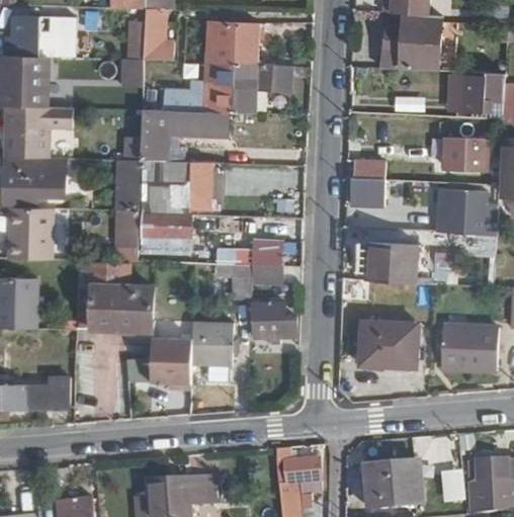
[(145,8),(145,0),(109,0),(109,7),(145,8)]
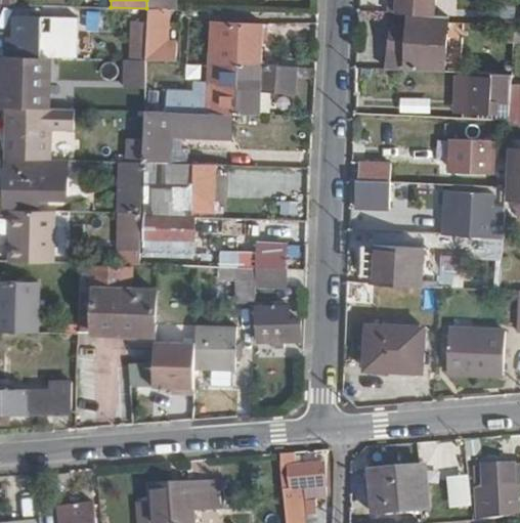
[(159,9),(174,9),(174,0),(146,0),(146,8),(159,9)]
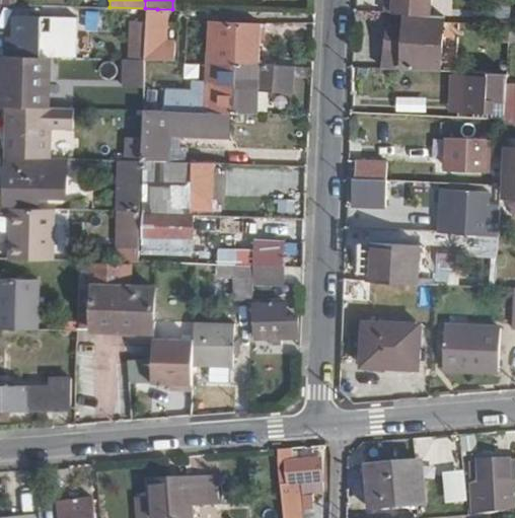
[(382,0),(381,14),(400,15),(427,16),(428,0),(382,0)]
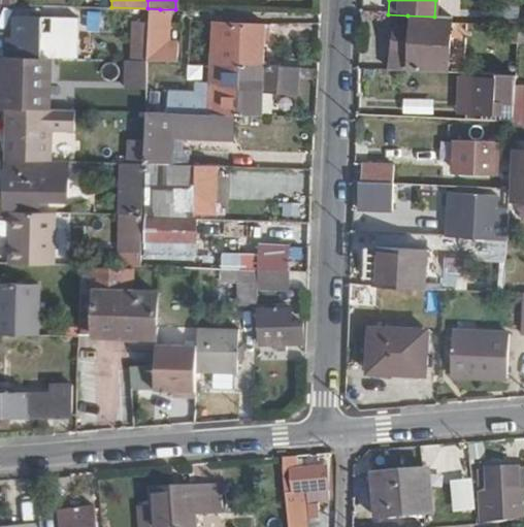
[(158,61),(160,9),(148,8),(148,20),(145,60),(158,61)]
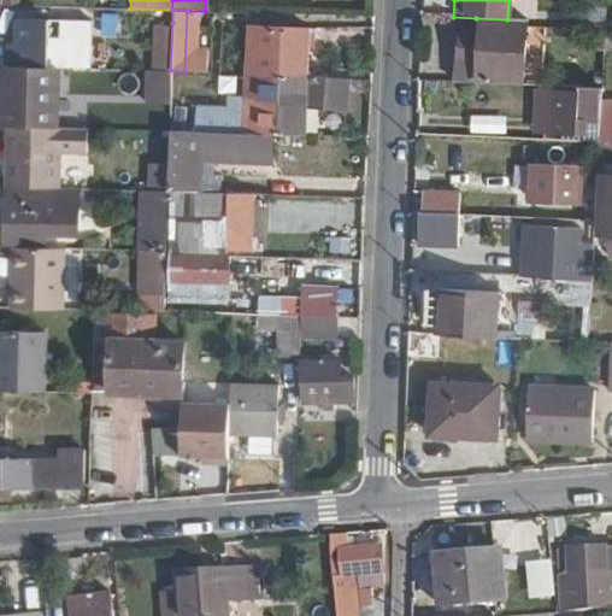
[(457,30),(452,81),(519,84),(522,29),(522,21),(507,19),(476,18),(475,31),(457,30)]
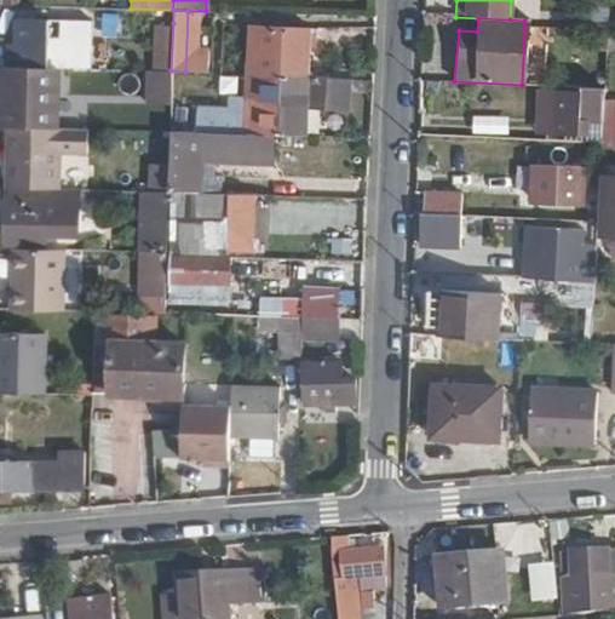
[(0,57),(36,58),(38,21),(0,19),(0,57)]
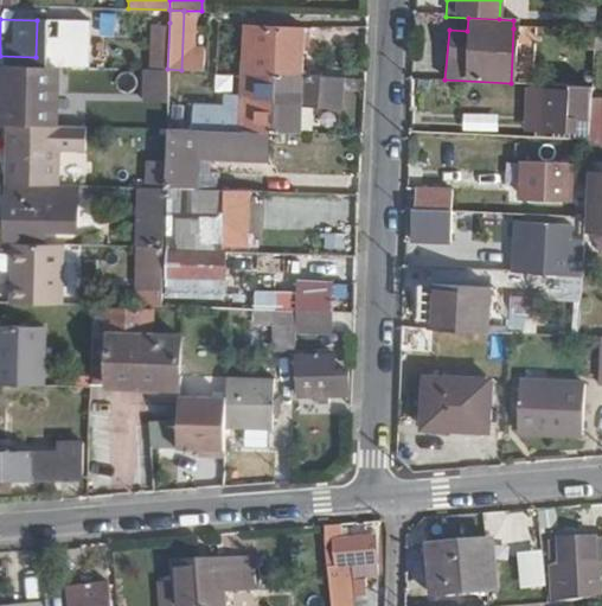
[(47,19),(46,55),(85,57),(87,21),(47,19)]
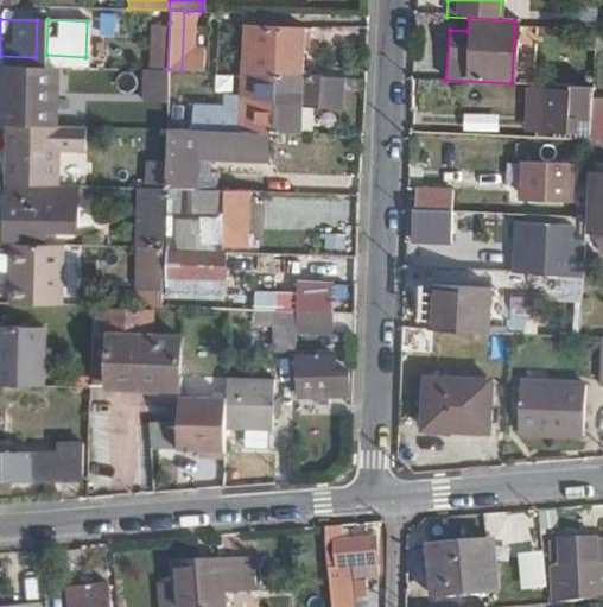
[(152,69),(167,69),(170,23),(153,21),(152,69)]
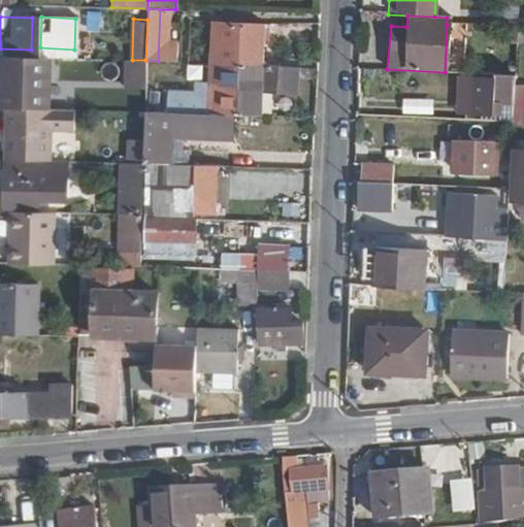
[(208,63),(260,65),(262,25),(210,23),(208,63)]
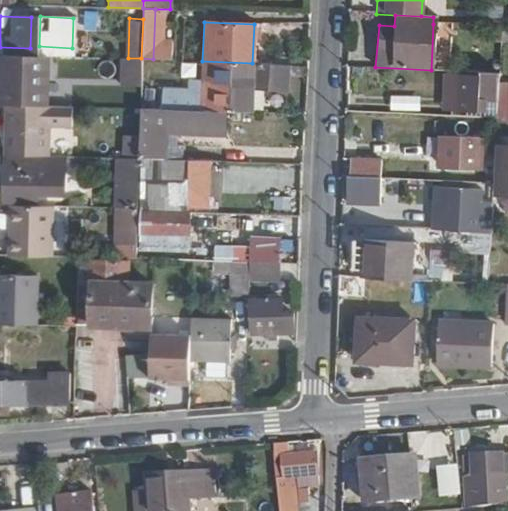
[(507,27),(498,27),(498,44),(507,44),(507,27)]
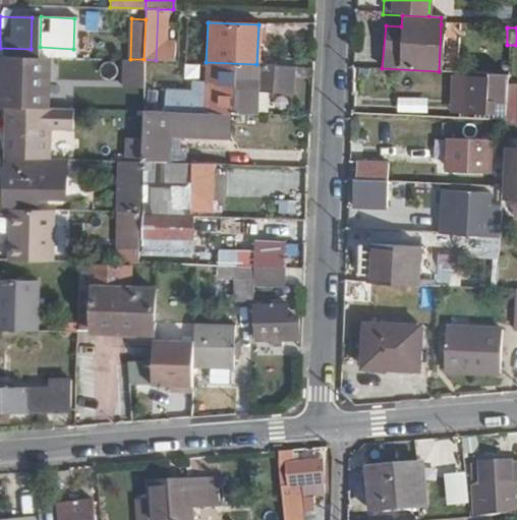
[(1,108),(5,109),(43,109),(44,57),(2,57),(1,108)]
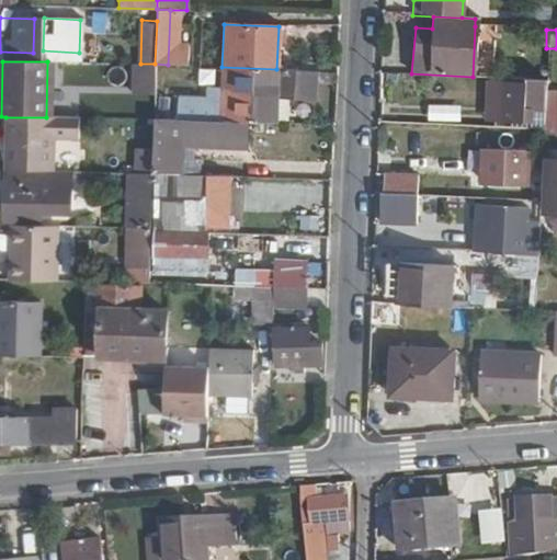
[(133,93),(154,94),(155,64),(140,64),(134,63),(133,93)]
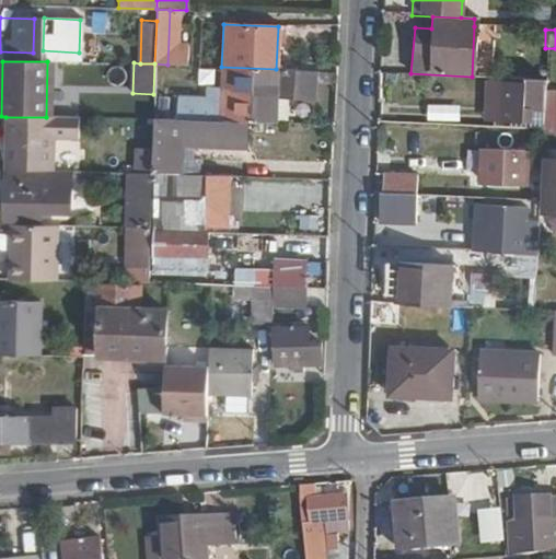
[(246,121),(273,121),(274,97),(297,97),(297,96),(307,95),(310,82),(311,71),(276,69),(221,67),(219,86),(206,86),(201,120),(246,121)]
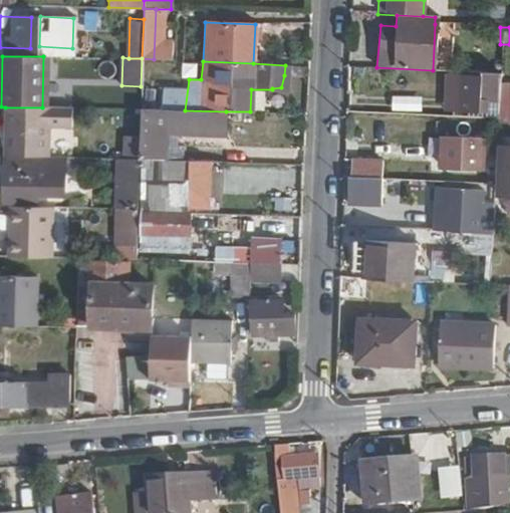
[(303,75),(303,65),(285,65),(284,75),(303,75)]
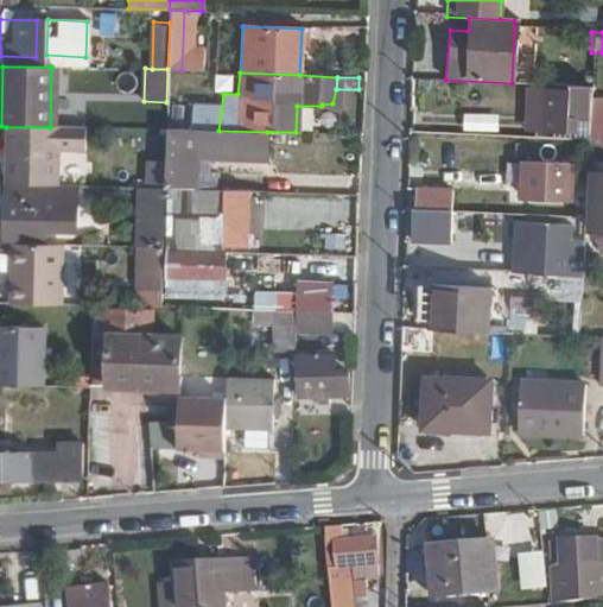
[(564,119),(586,121),(588,100),(588,88),(564,86),(564,92),(541,92),(539,133),(563,134),(564,119)]
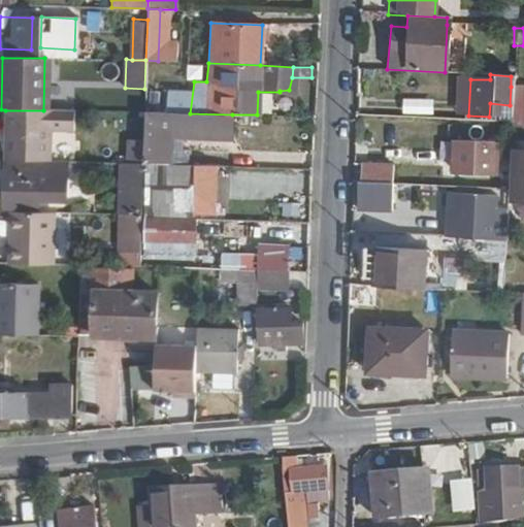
[(523,87),(511,87),(510,105),(509,118),(509,123),(509,127),(523,127),(523,87)]
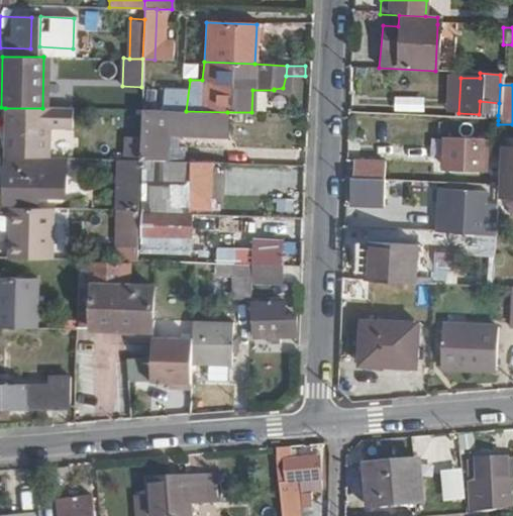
[(5,108),(4,159),(36,159),(47,160),(48,124),(49,109),(42,108),(5,108)]
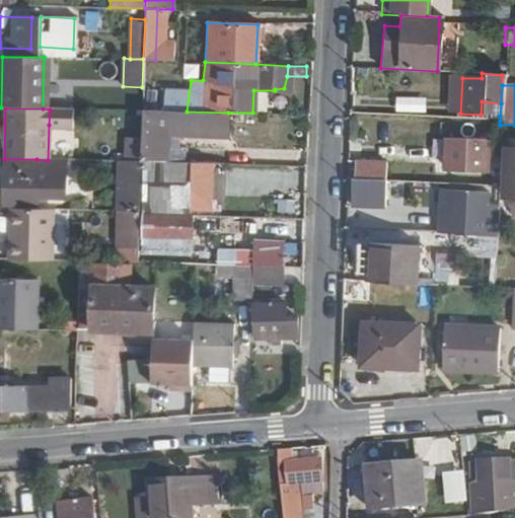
[(70,125),(71,109),(50,109),(49,125),(70,125)]
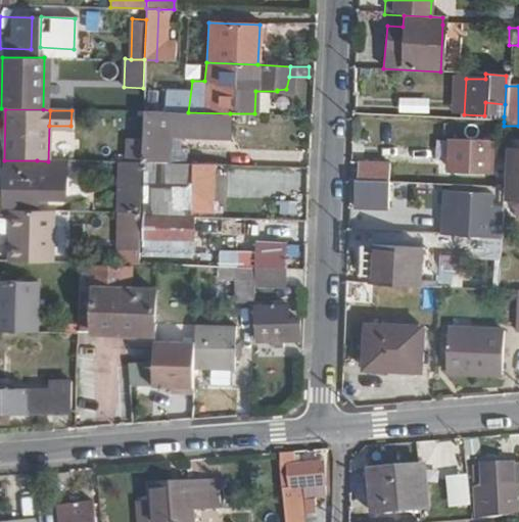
[(145,162),(189,163),(189,136),(230,137),(230,113),(188,112),(142,111),(141,162),(145,162)]
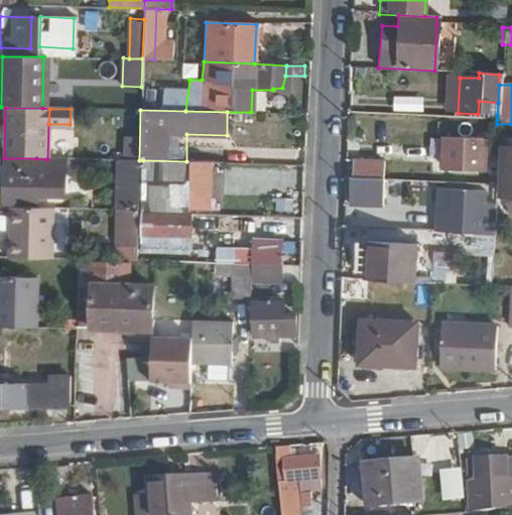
[(496,137),(497,124),(456,122),(456,129),(465,129),(465,136),(496,137)]
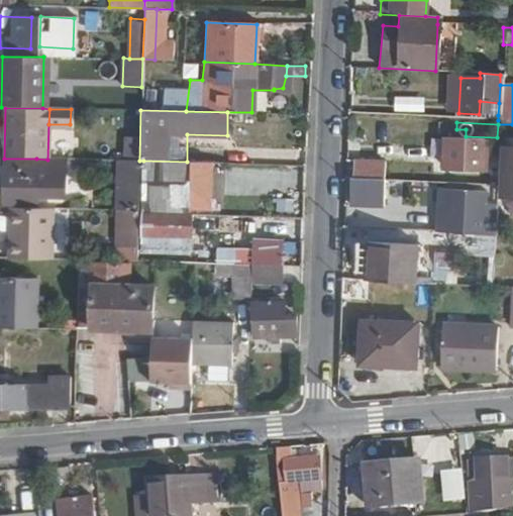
[(445,141),(443,168),(482,170),(484,143),(445,141)]
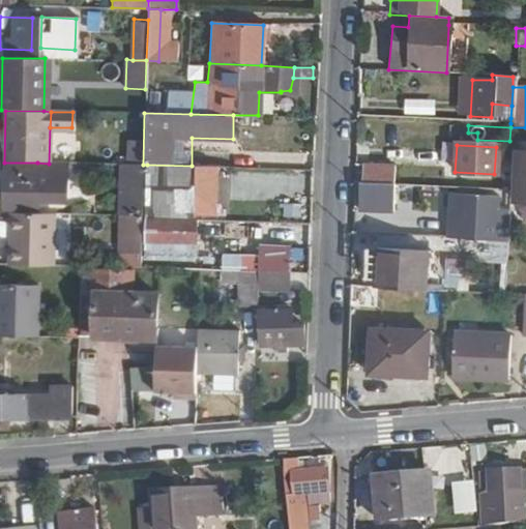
[(525,151),(516,151),(513,188),(525,188),(525,151)]
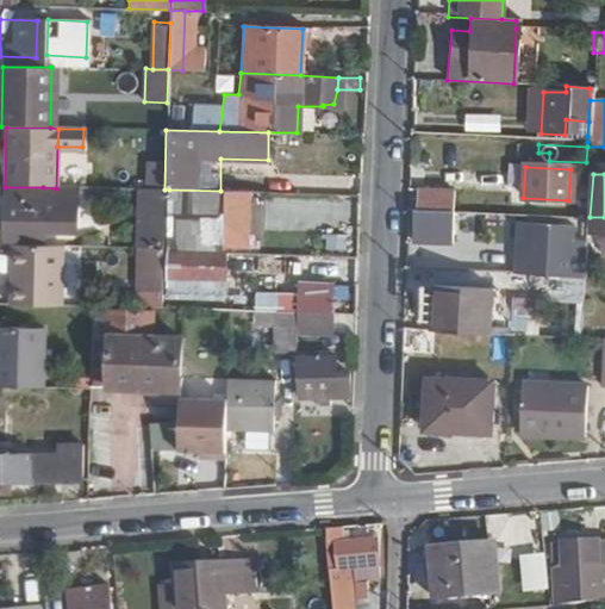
[(43,187),(5,187),(5,238),(42,240),(43,187)]
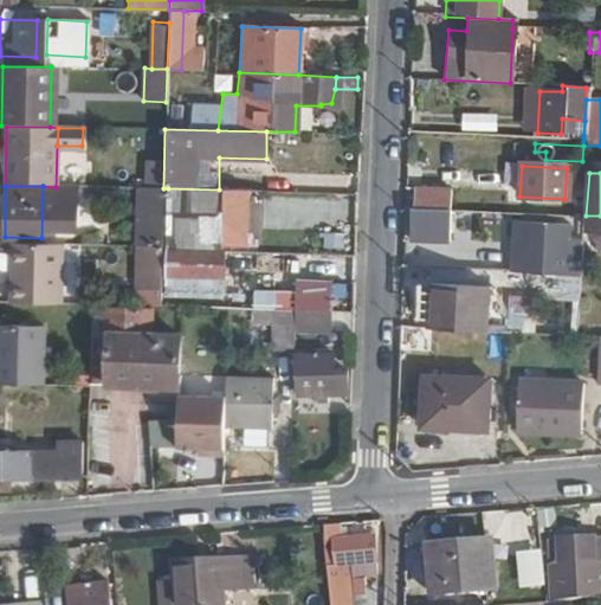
[(144,246),(161,248),(163,188),(81,187),(79,211),(112,211),(114,201),(147,203),(144,246)]
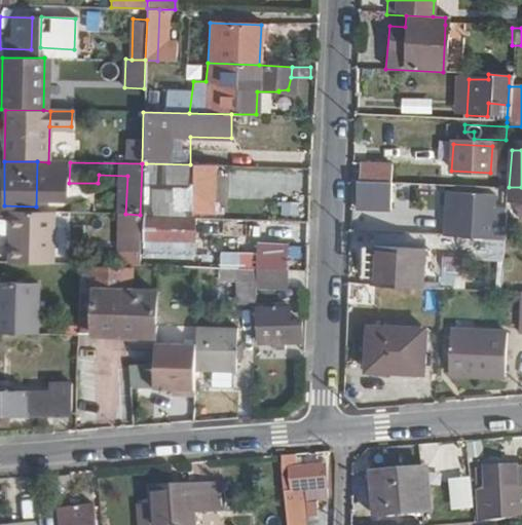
[(194,186),(195,165),(190,164),(146,163),(145,185),(194,186)]
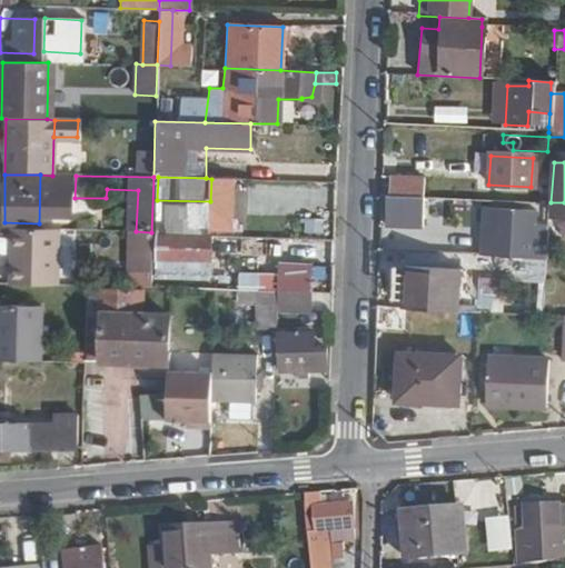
[(386,196),(420,198),(422,178),(387,177),(386,196)]
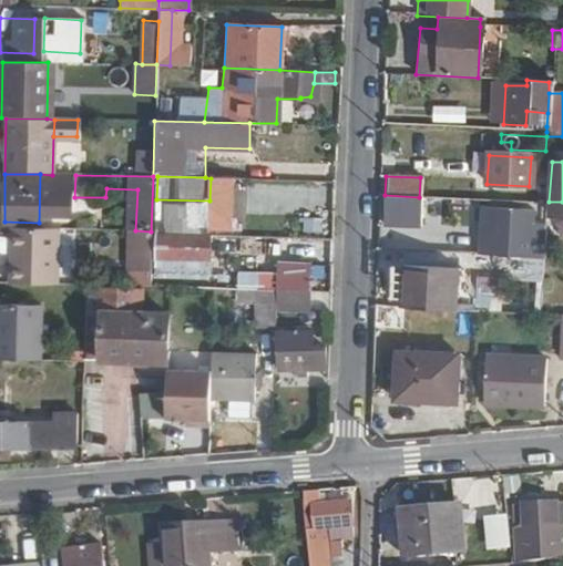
[(528,193),(528,203),(544,204),(544,193),(528,193)]
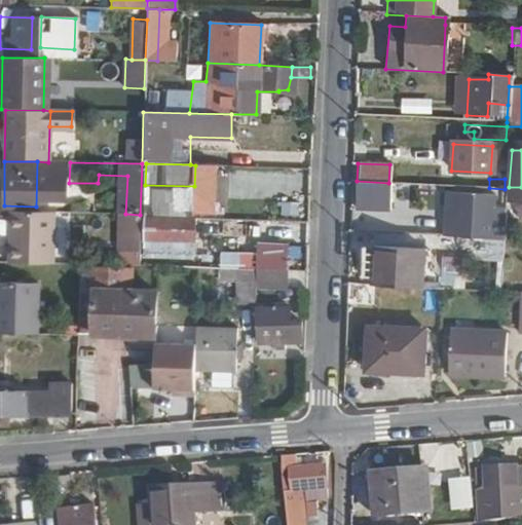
[(356,181),(353,210),(387,211),(388,183),(357,181),(356,181)]
